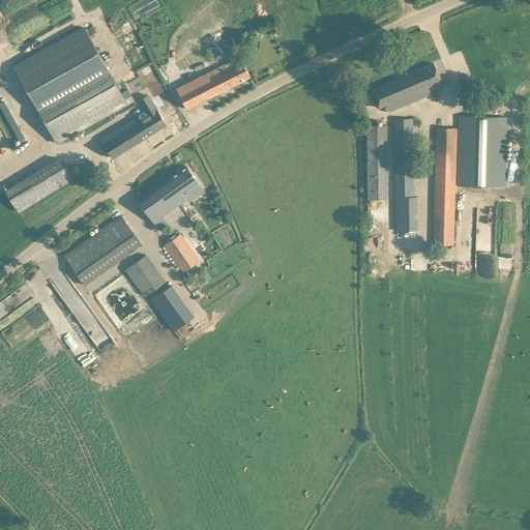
[(96,0),(99,5),(106,16),(124,5),(121,0),(96,0)]
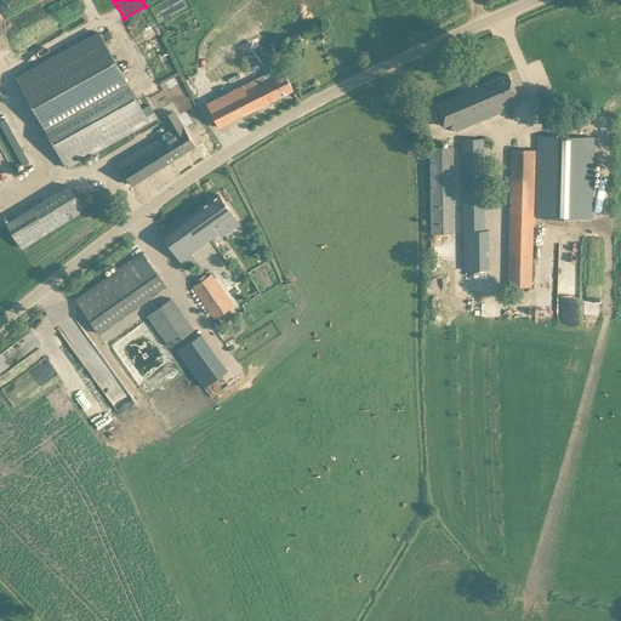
[(98,30),(16,77),(44,127),(66,167),(132,130),(135,135),(159,121),(149,104),(144,108),(142,109),(127,81),(98,30)]
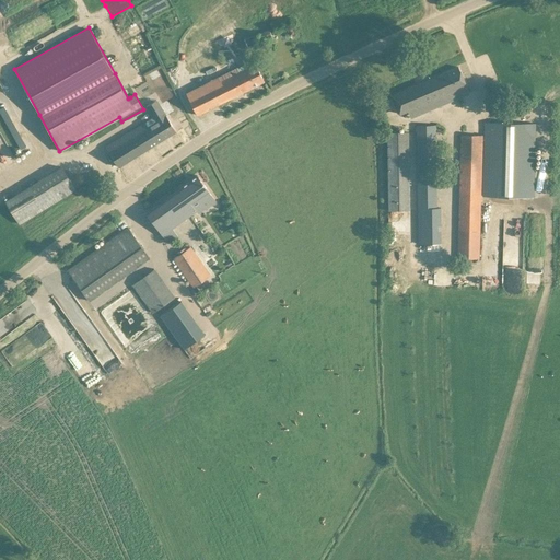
[(269,30),(245,39),(248,50),(273,41),(269,30)]
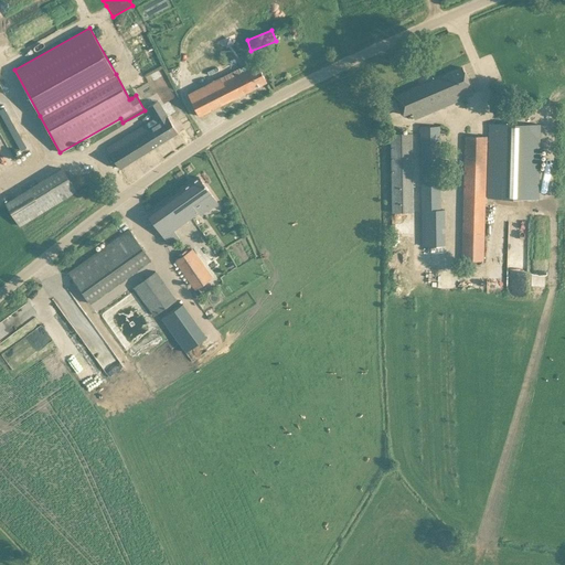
[(188,94),(194,106),(199,116),(266,82),(257,64),(253,56),(237,64),(242,72),(223,82),(221,77),(188,94)]
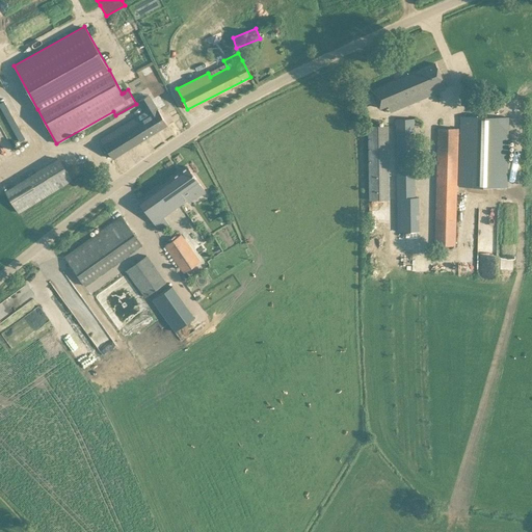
[(435,63),(372,90),(376,100),(379,108),(407,96),(431,86),(434,92),(445,88),(443,81),(435,63)]
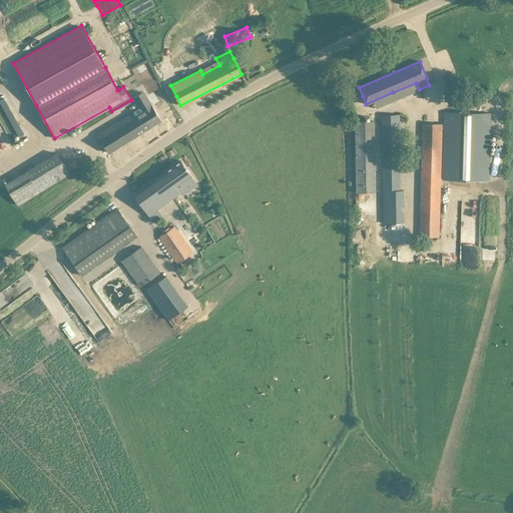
[(111,125),(97,134),(108,152),(161,120),(143,91),(133,97),(142,111),(113,129),(111,125)]
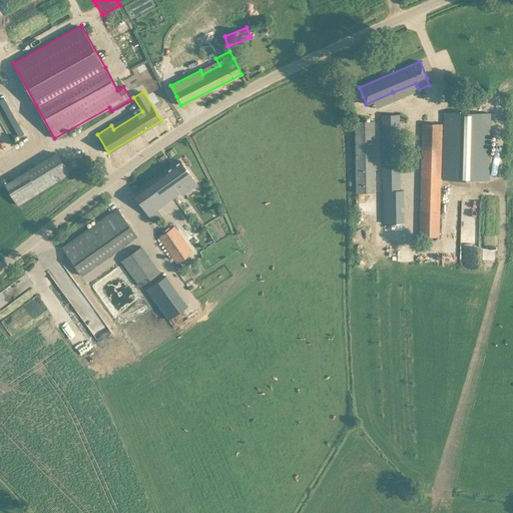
[(4,96),(0,98),(0,101),(18,135),(23,132),(4,96)]
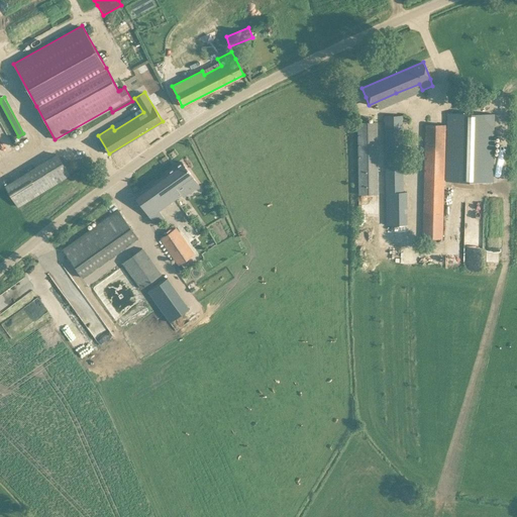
[(447,113),(445,181),(493,183),(494,114),(447,113)]
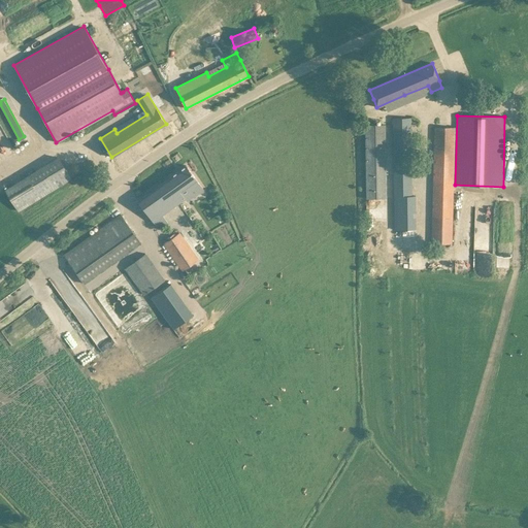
[(395,230),(416,229),(415,196),(411,196),(410,118),(393,119),(395,230)]
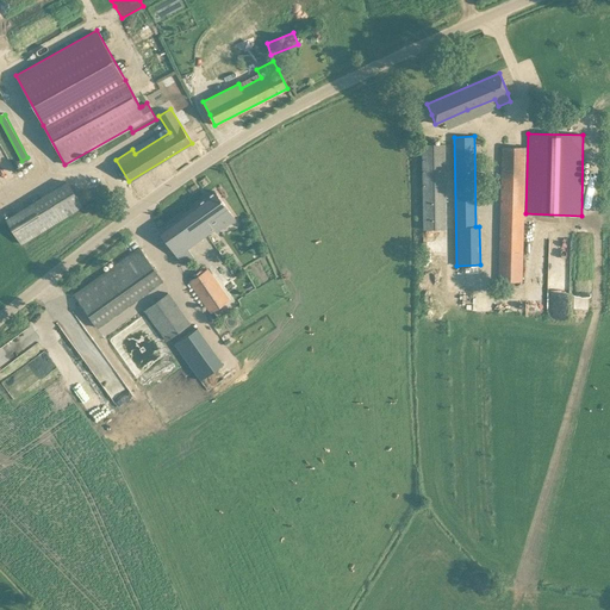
[(422,144),(423,229),(446,229),(444,144),(422,144)]
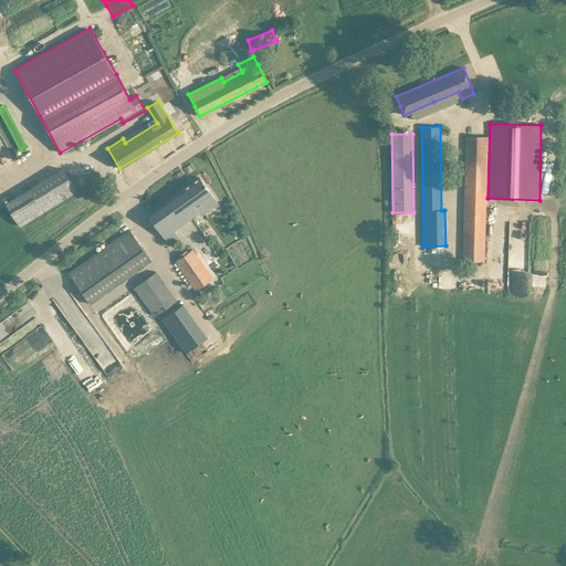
[(483,261),(488,137),(467,136),(463,261),(483,261)]
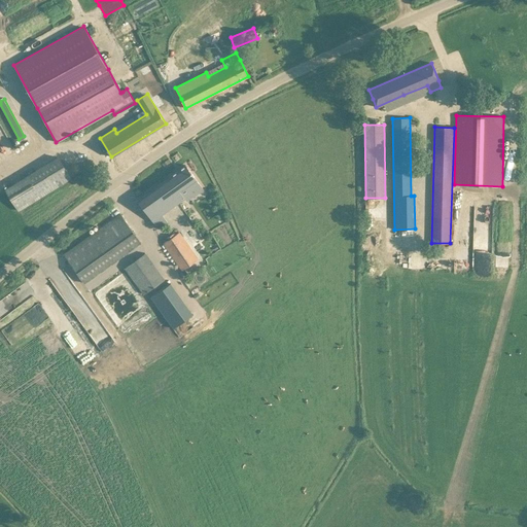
[(5,189),(12,202),(19,210),(71,178),(58,157),(5,189)]
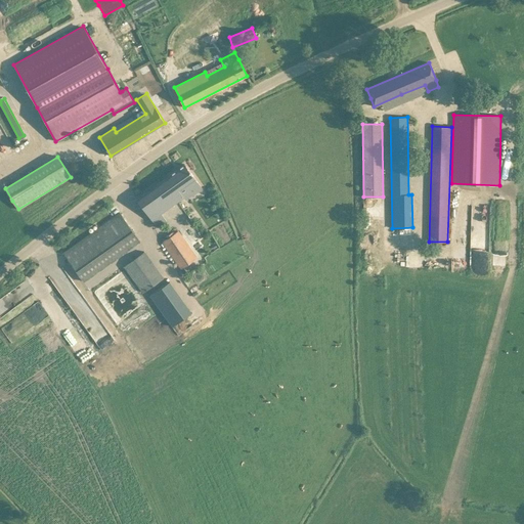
[(136,199),(142,207),(151,220),(157,227),(166,221),(161,213),(184,197),(179,190),(185,186),(192,195),(203,188),(185,164),(136,199)]
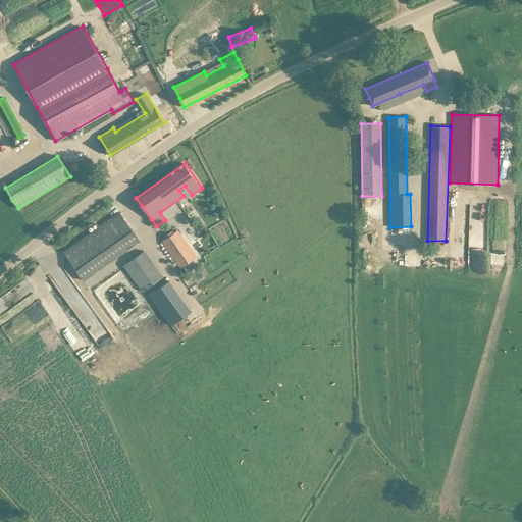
[(63,252),(69,261),(83,280),(140,240),(119,212),(63,252)]
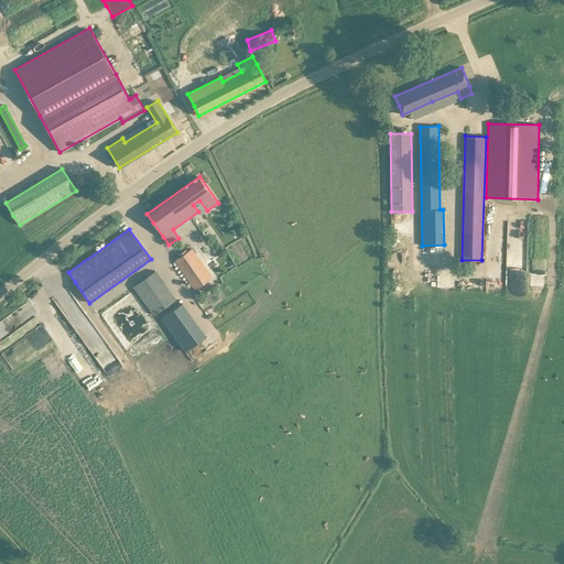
[(192,249),(186,252),(185,250),(179,255),(181,257),(175,260),(195,290),(212,278),(192,249)]
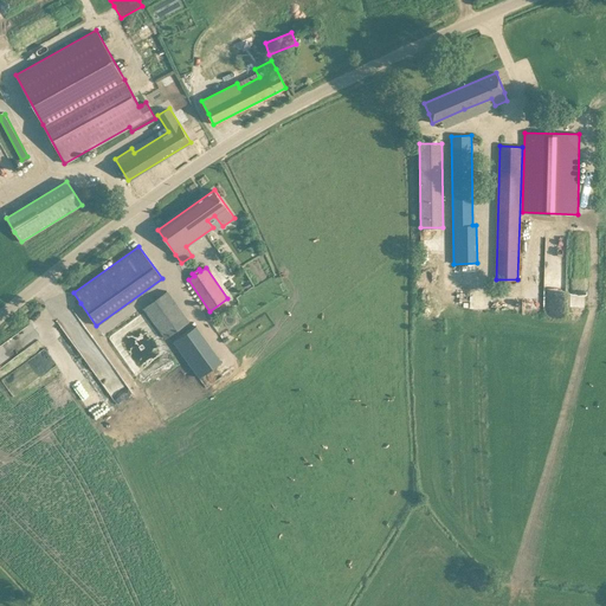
[(166,339),(188,322),(167,291),(143,308),(166,339)]
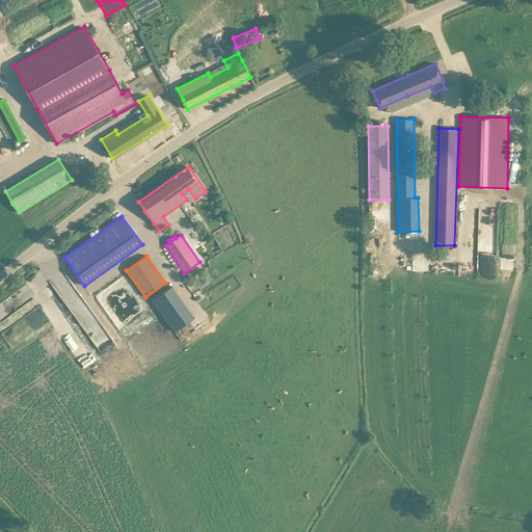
[(171,286),(152,299),(176,333),(195,318),(171,286)]
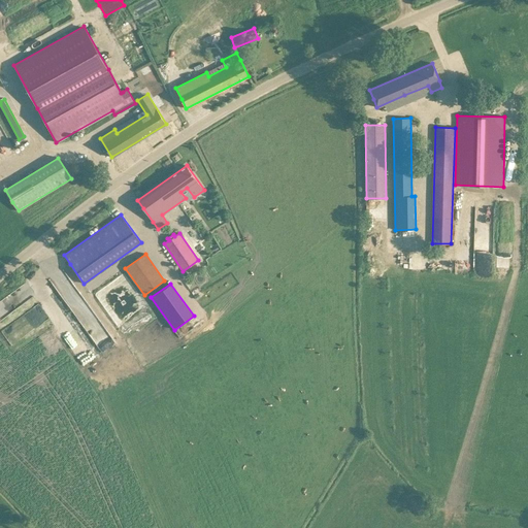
[(61,312),(52,318),(59,329),(68,324),(61,312)]
